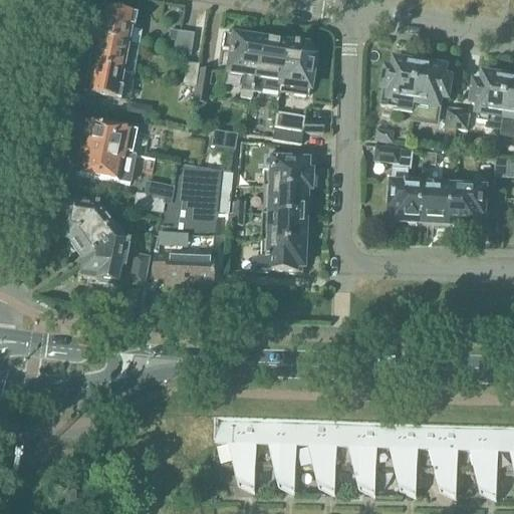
[(98,11),(93,39),(131,46),(137,18),(98,11)]
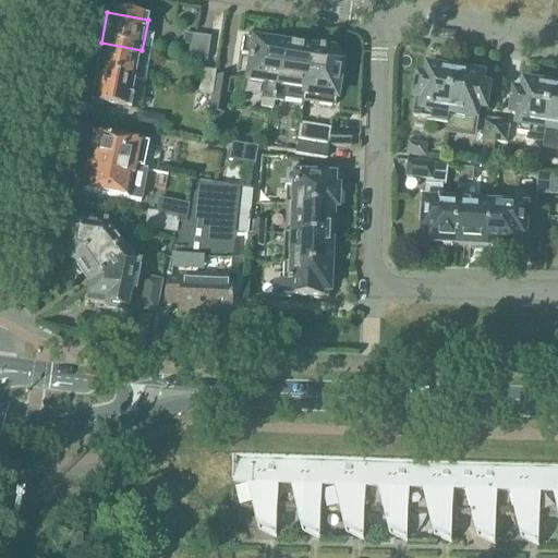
[(209,39),(192,36),(189,60),(206,62),(209,39)]
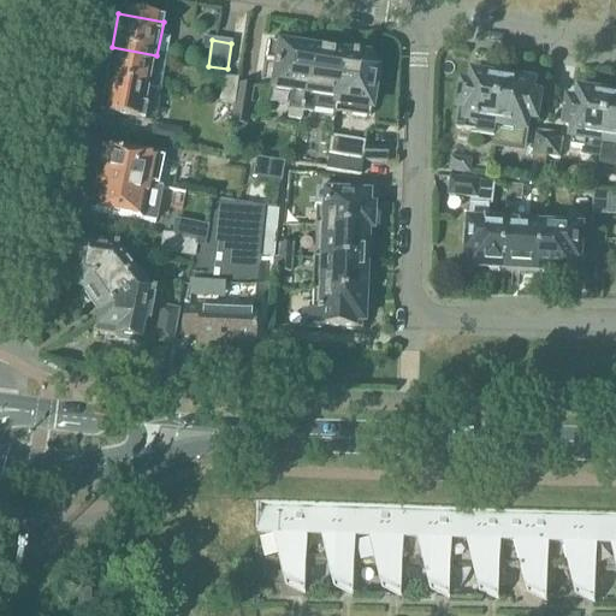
[(290,94),(288,111),(285,122),(300,124),(304,95),(301,95),(306,72),(311,73),(314,51),(270,43),(266,60),(274,61),(270,90),(290,94)]
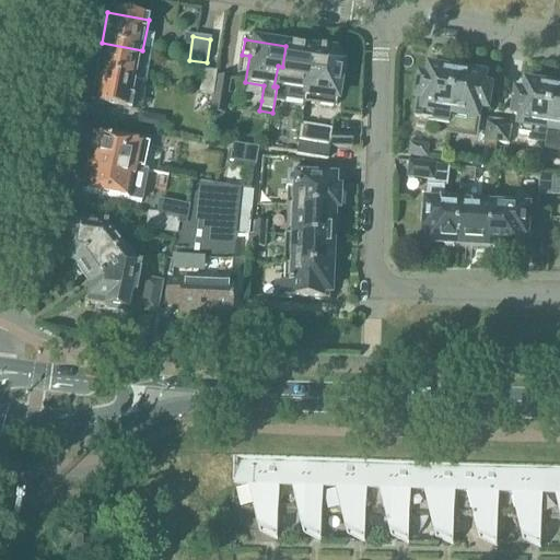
[(95,73),(137,81),(146,83),(151,53),(142,50),(102,43),(95,73)]
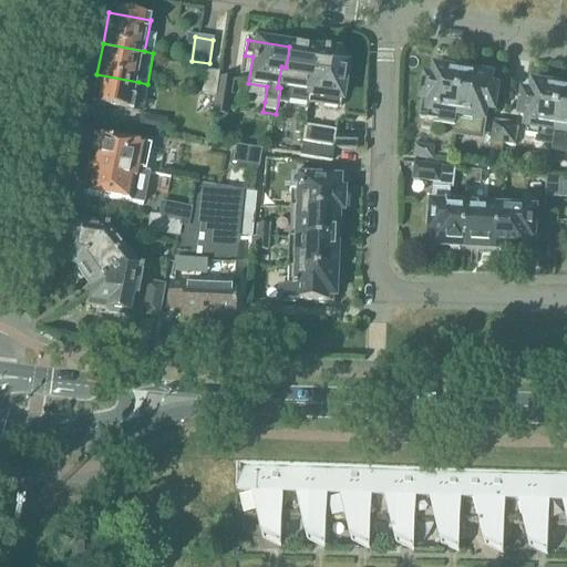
[(305,134),(309,104),(317,51),(289,47),(286,68),(281,66),(277,88),(280,88),(276,114),(272,130),(305,134)]
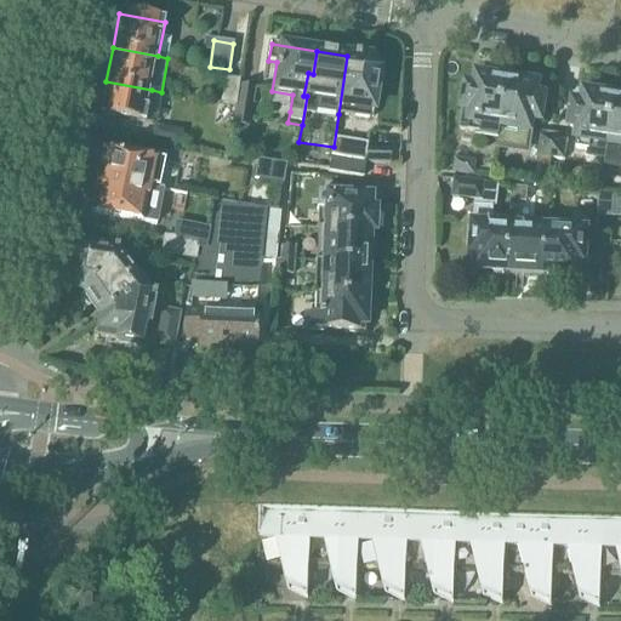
[(360,57),(347,56),(339,114),(371,120),(377,83),(374,81),(375,73),(369,62),(359,61),(360,57)]
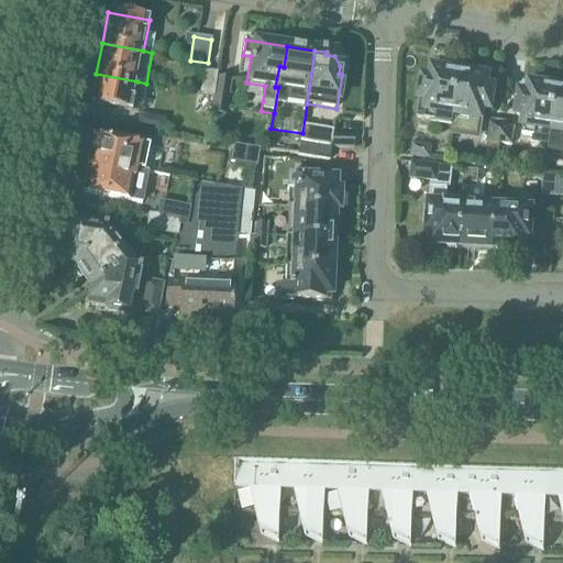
[(437,124),(453,127),(453,123),(461,70),(448,68),(445,70),(432,68),(430,79),(423,78),(420,101),(417,119),(437,121),(437,124)]
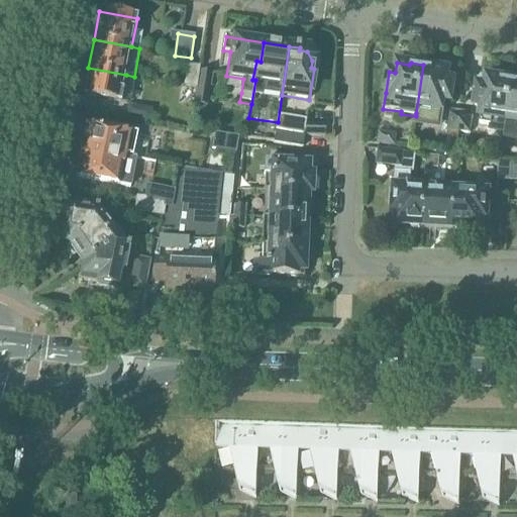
[(435,66),(423,65),(416,113),(440,117),(441,111),(442,111),(443,101),(450,102),(453,82),(447,81),(448,72),(436,70),(435,66)]
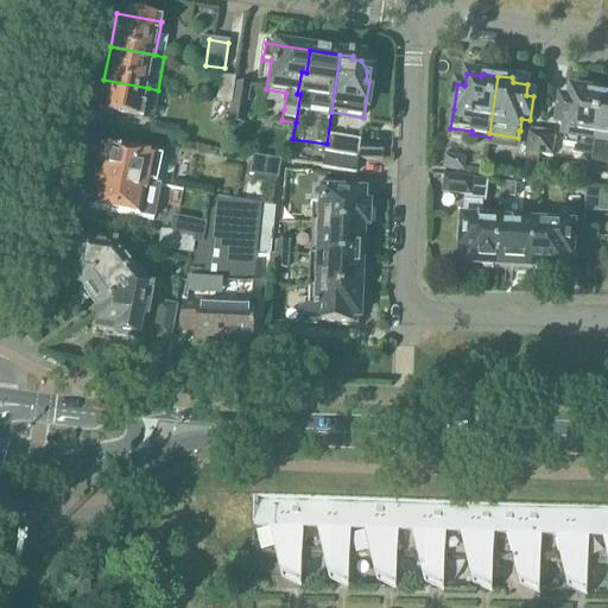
[(230,105),(234,83),(234,80),(220,77),(216,101),(230,105)]
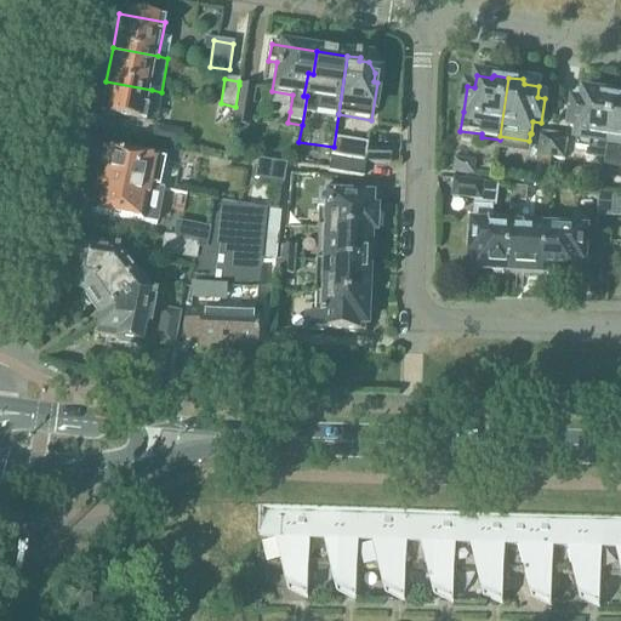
[(144,125),(152,90),(106,81),(100,117),(144,125)]
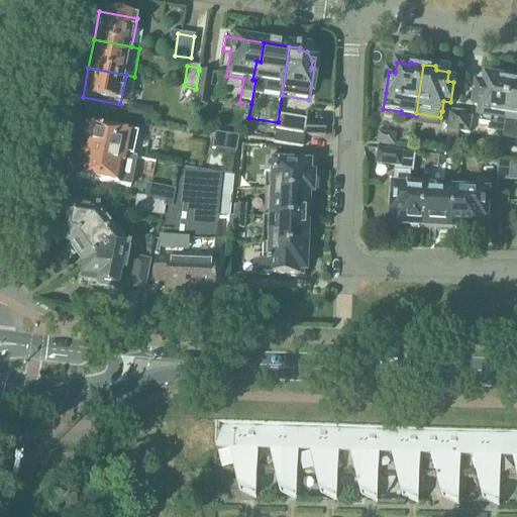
[(209,97),(213,73),(199,71),(196,89),(193,105),(213,109),(214,98),(209,97)]
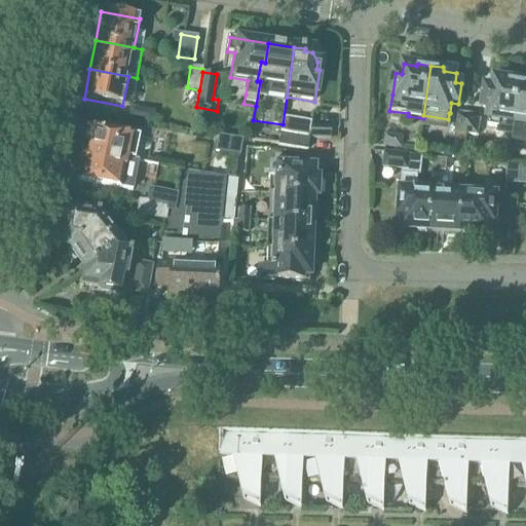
[(489,126),(514,130),(522,80),(510,77),(506,80),(495,78),(493,88),(486,87),(483,108),(490,109),(488,119),(490,120),(489,126)]
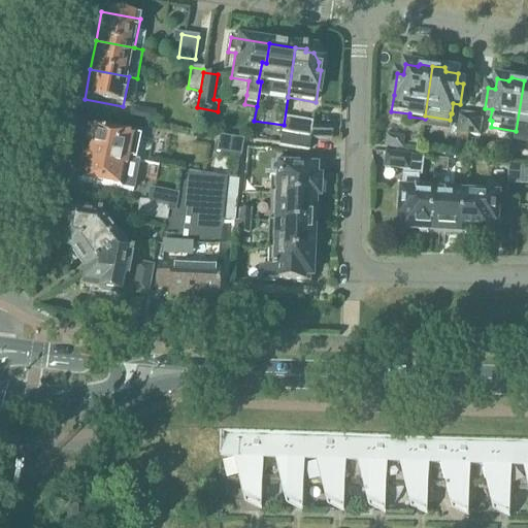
[(527,80),(524,80),(516,131),(527,132),(527,80)]
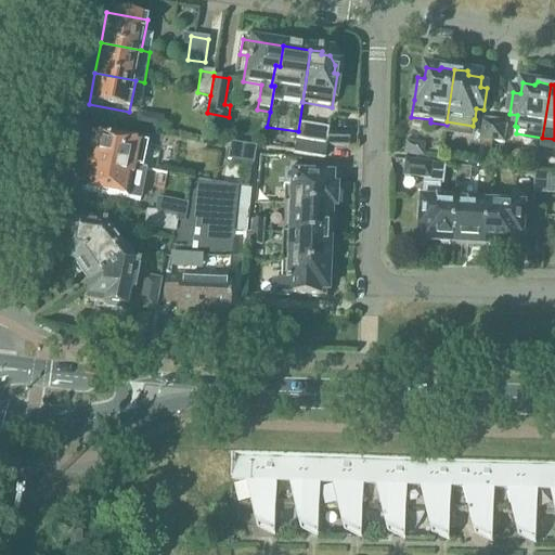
[(151,121),(150,129),(160,131),(163,120),(155,118),(151,121)]
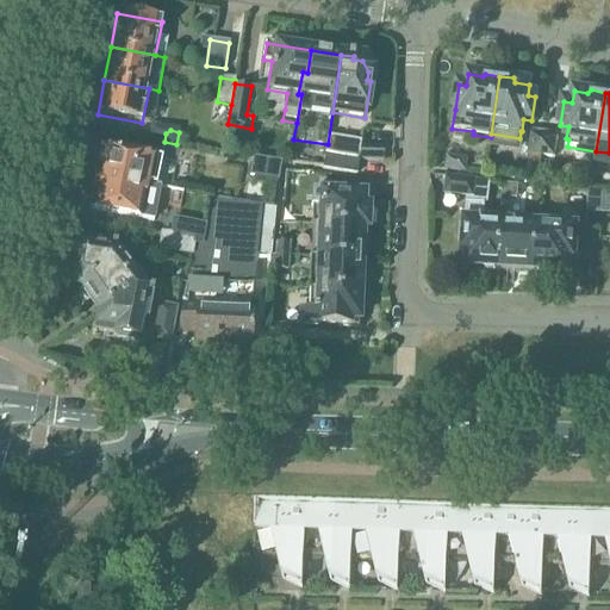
[(528,154),(541,156),(545,131),(533,130),(533,134),(531,134),(528,154)]
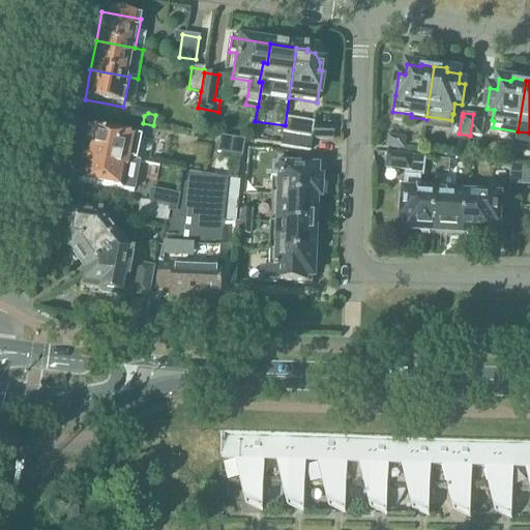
[(473,114),(470,136),(481,138),(484,119),(482,119),(483,116),(473,114)]
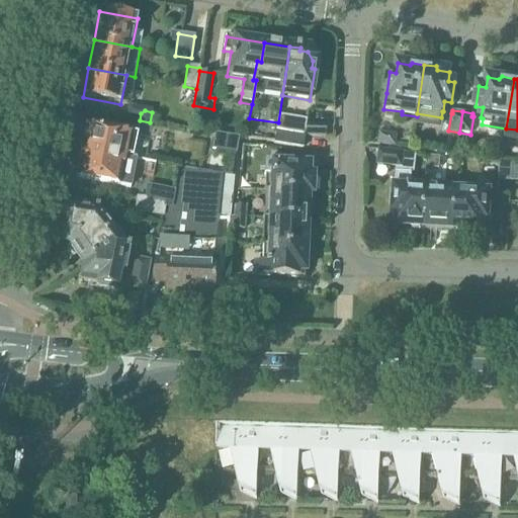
[(82,146),(82,148),(132,158),(135,137),(111,132),(113,126),(101,123),(100,130),(86,126),(85,131),(82,130),(78,145),(82,146)]
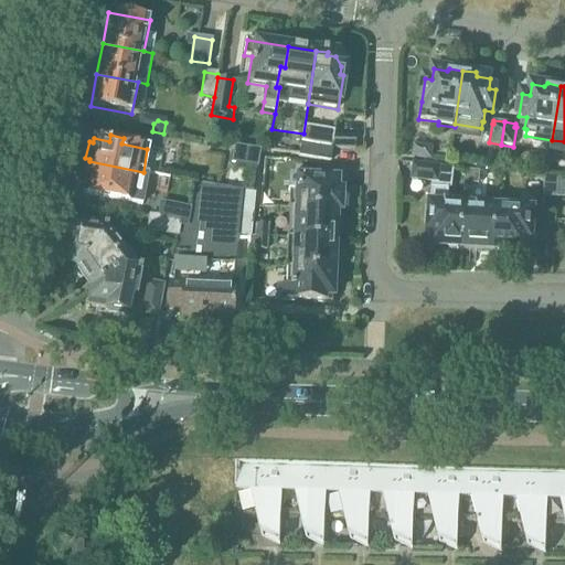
[(355,137),(333,137),(332,149),(354,150),(355,137)]
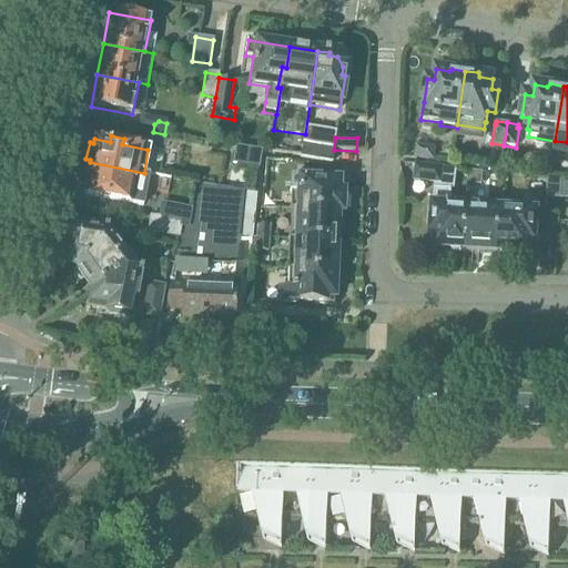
[(302,144),(301,158),(333,163),(334,150),(302,144)]
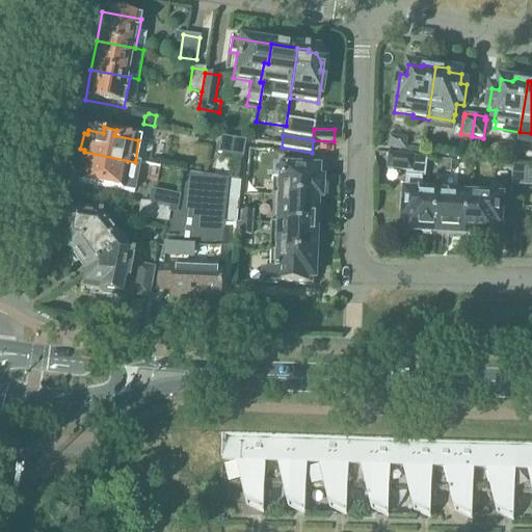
[(407,138),(390,136),(389,149),(390,149),(391,149),(405,151),(407,138)]
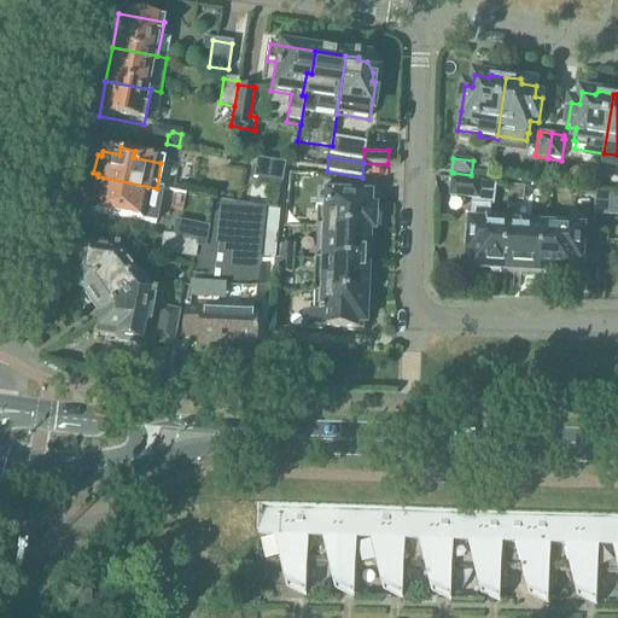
[(284,165),(254,159),(249,179),(280,185),(284,165)]
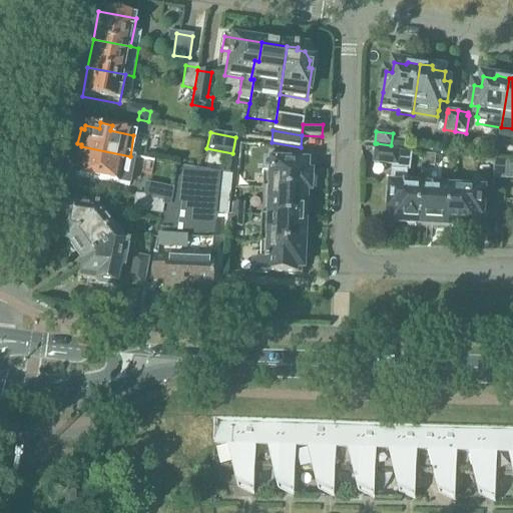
[(264,146),(239,145),(239,156),(263,157),(264,146)]
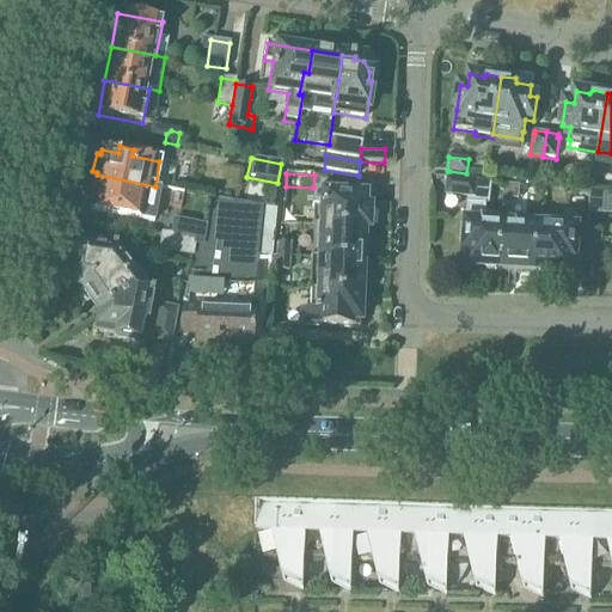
[(155,187),(97,175),(90,210),(150,222),(153,208),(165,212),(170,190),(160,188),(154,187),(155,187)]
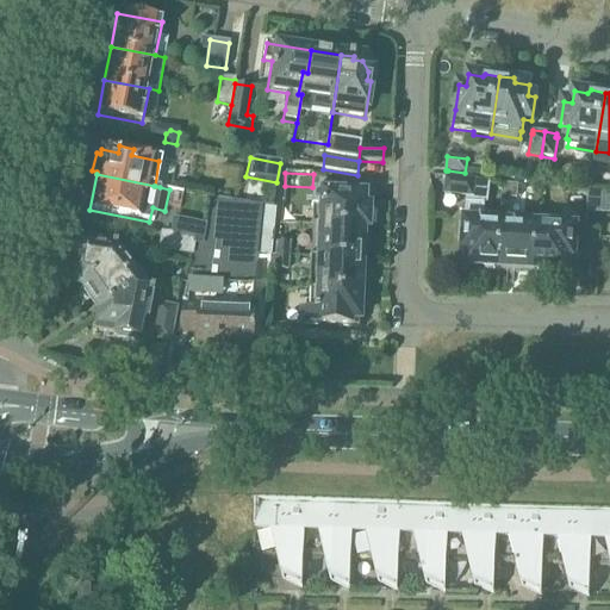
[(447,178),(444,194),(471,197),(472,187),(474,187),(475,181),(447,178)]
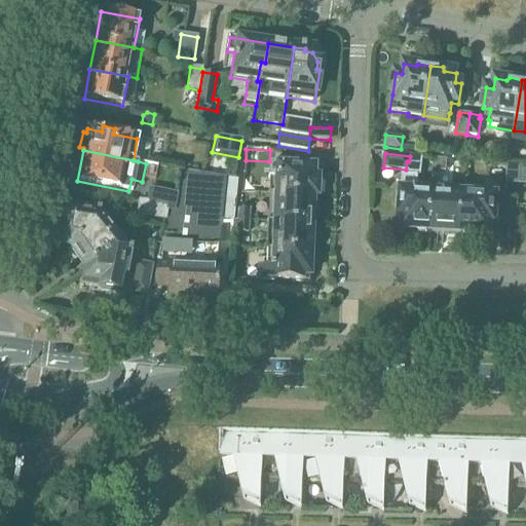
[(446,159),(435,158),(434,172),(446,172),(446,159)]
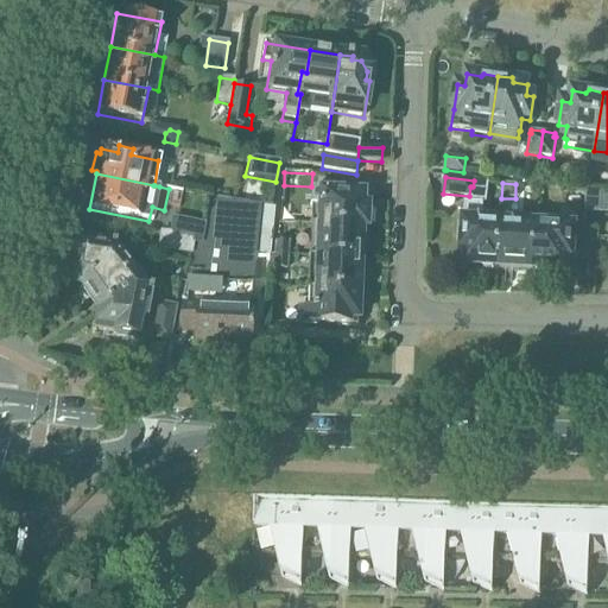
[(600,213),(601,188),(586,187),(584,211),(600,213)]
